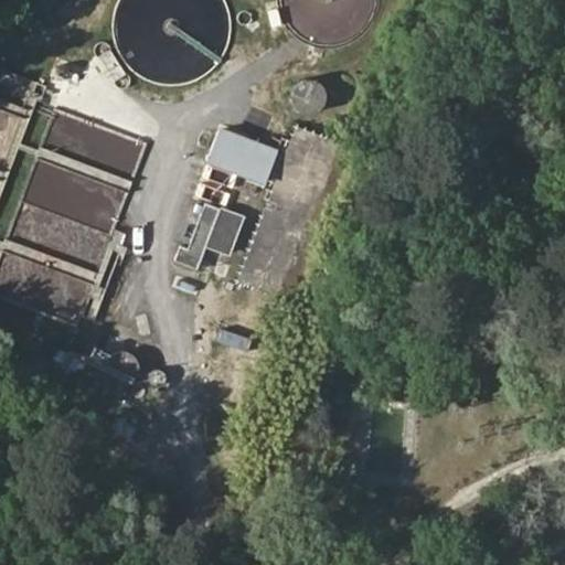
[(323,108),(327,105),(328,100),(328,96),(328,92),(326,87),(322,84),(319,82),(315,80),(310,78),(306,80),(301,81),(298,84),(295,87),(292,92),(291,96),(292,100),(294,105),(296,108),(299,112),(304,114),(308,115),(312,115),(317,114),(321,112),(323,108)]
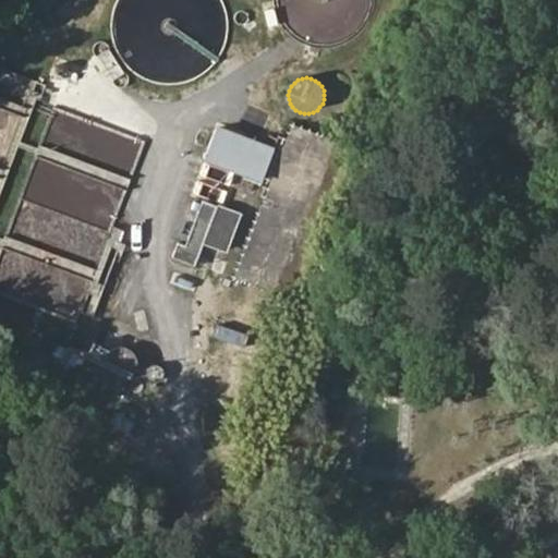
[(36,89),(44,93),(47,82),(39,80),(36,89)]
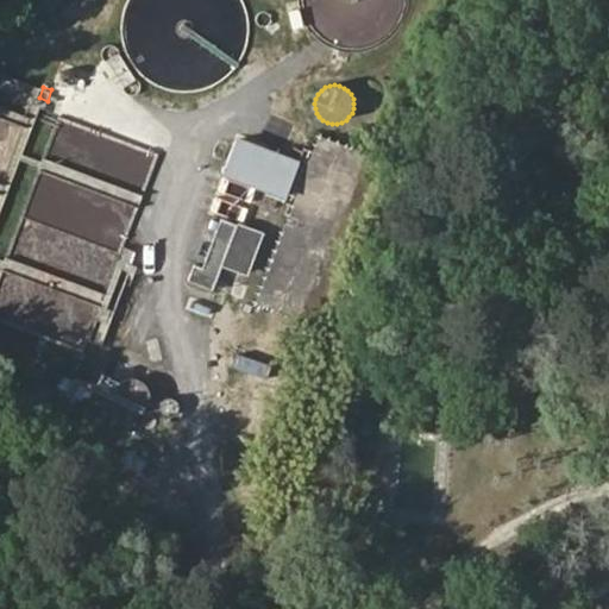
[(258,303),(326,332),(390,164),(320,137),(258,303)]
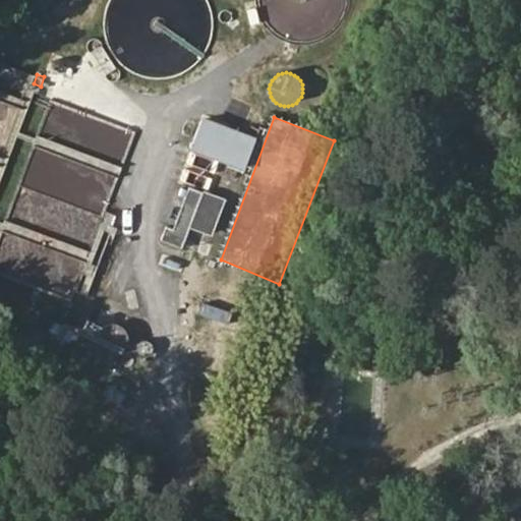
[(244,168),(253,140),(201,120),(192,147),(244,168)]
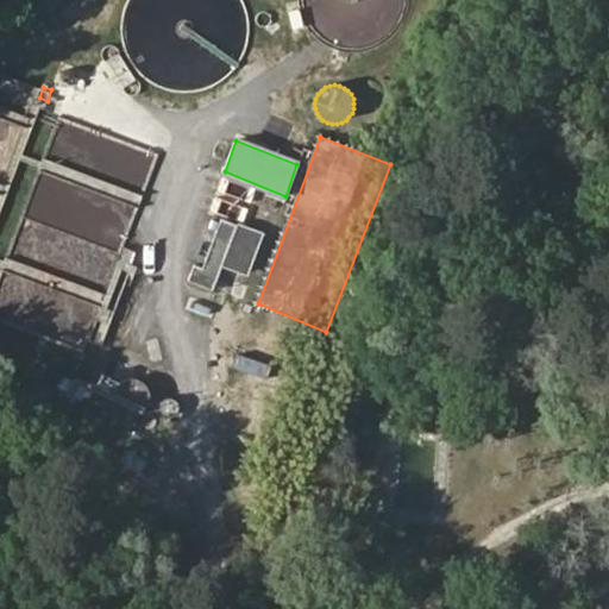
[(190,280),(213,288),(238,226),(221,219),(203,268),(195,264),(190,280)]
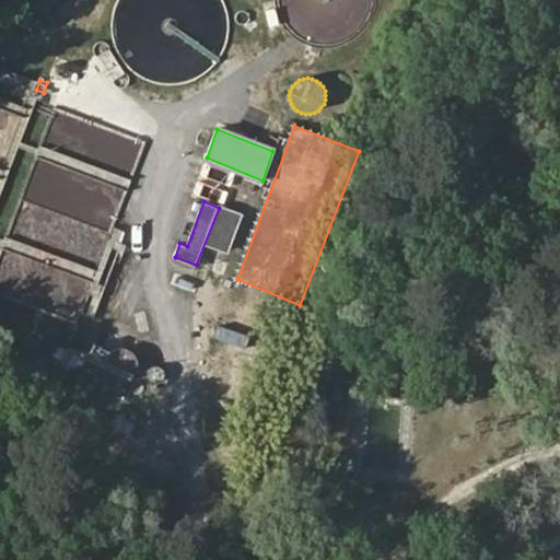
[(125,229),(113,224),(91,287),(104,291),(117,255),(124,257),(128,244),(120,242),(125,229)]
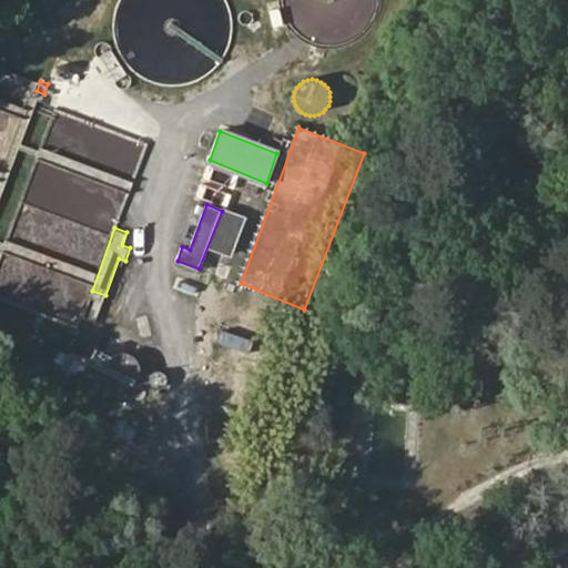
[(82,316),(97,322),(105,295),(92,291),(82,316)]
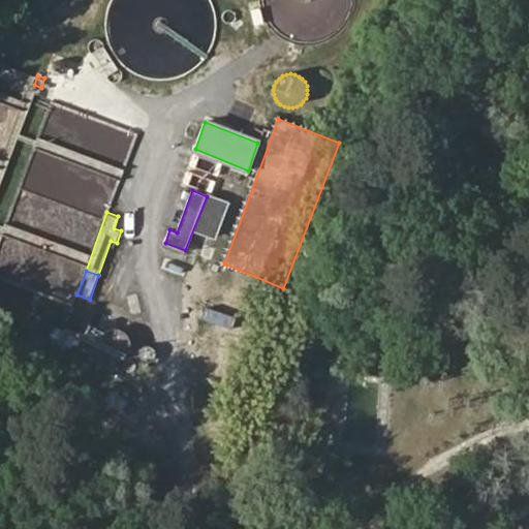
[(217,278),(215,302),(241,305),(243,281),(217,278)]
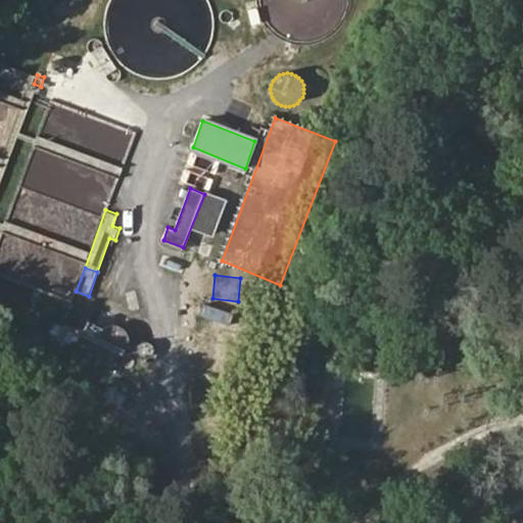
[(87,320),(83,334),(98,340),(98,337),(99,333),(101,329),(103,326),(87,320)]
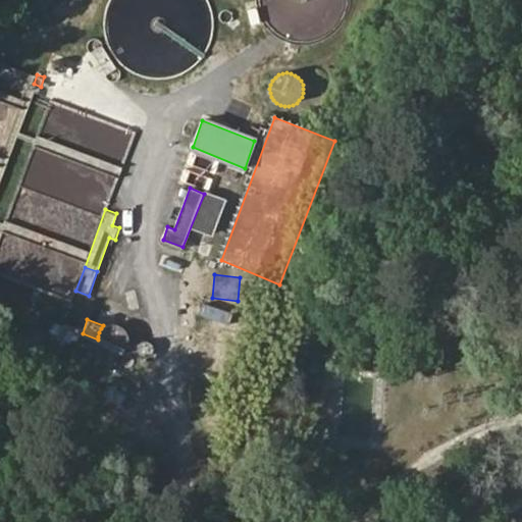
[(129,345),(132,341),(132,336),(131,332),(128,328),(126,325),(123,323),(119,321),(115,321),(111,321),(107,323),(103,325),(101,328),(99,332),(98,336),(98,340),(99,341),(100,345),(102,348),(105,351),(109,353),(113,354),(117,354),(121,353),(124,351),(127,348),(129,345)]
